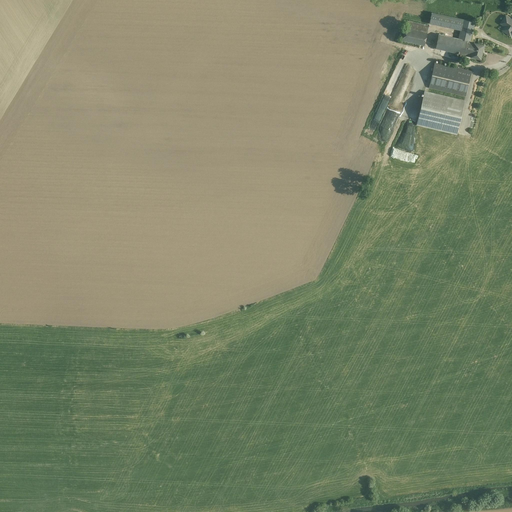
[(464,20),(432,13),(430,21),(461,28),(464,20)]
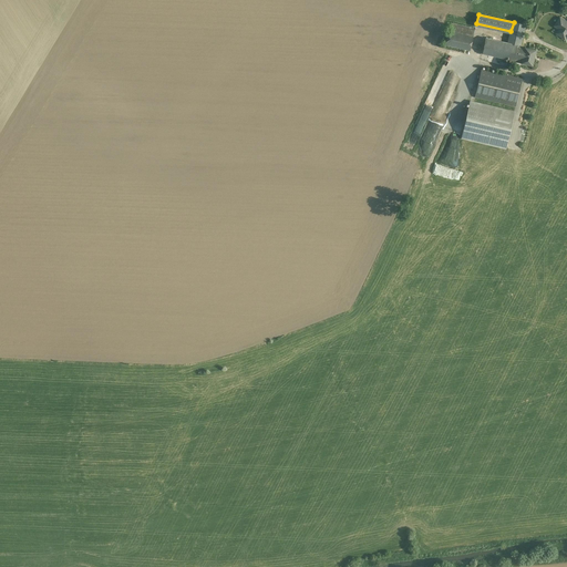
[(566,21),(560,18),(555,26),(559,29),(557,33),(565,39),(566,35),(566,21)]
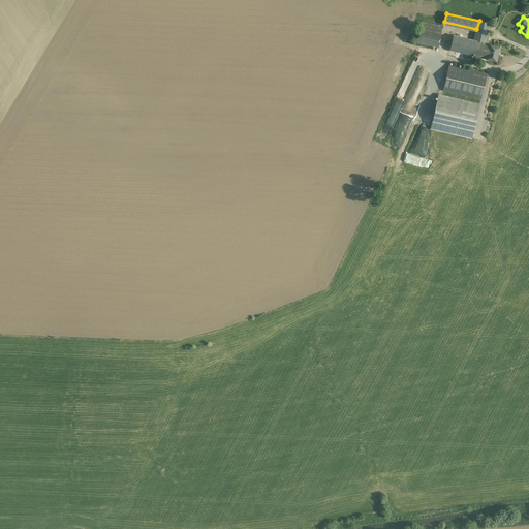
[(491,23),(479,21),(476,29),(474,40),(483,42),(485,42),(486,42),(491,23)]
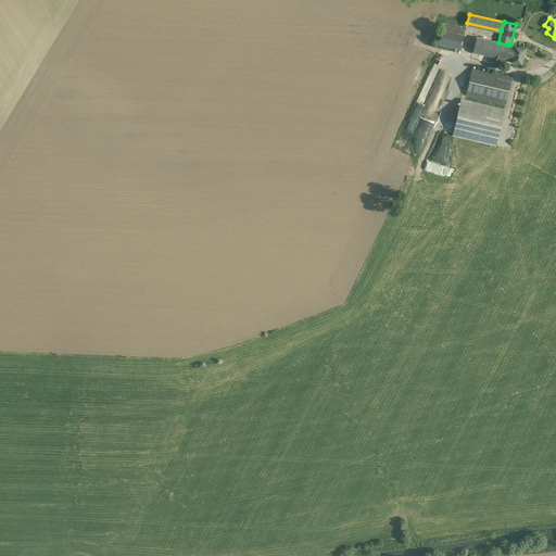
[(466,28),(442,23),(440,30),(464,36),(466,28)]
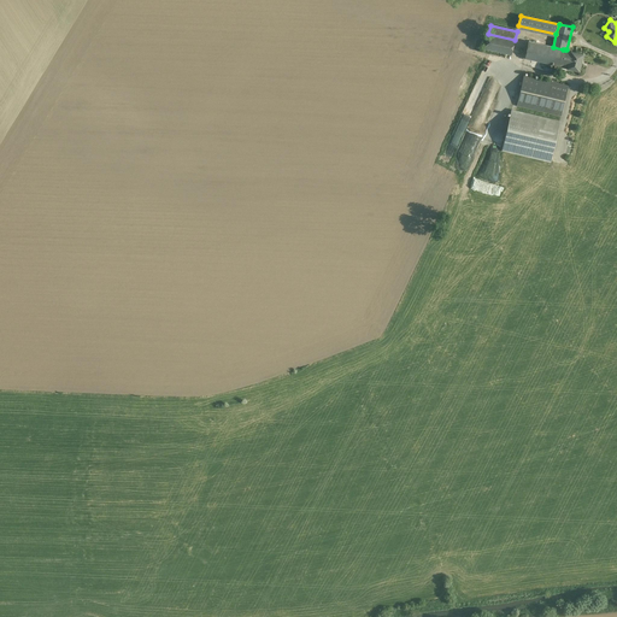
[(515,40),(488,34),(485,48),(511,56),(515,40)]
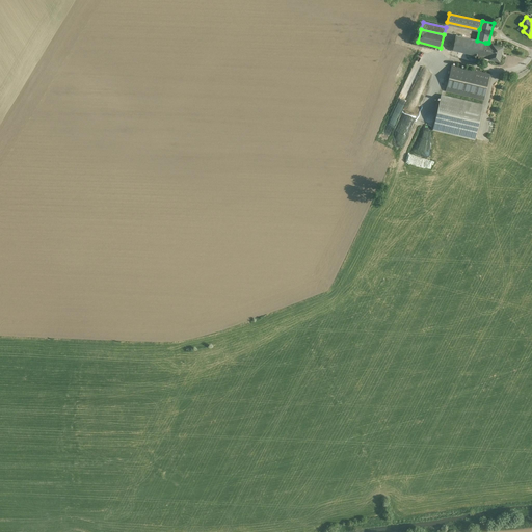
[(477,41),(455,35),(452,50),(482,57),(485,43),(477,41)]
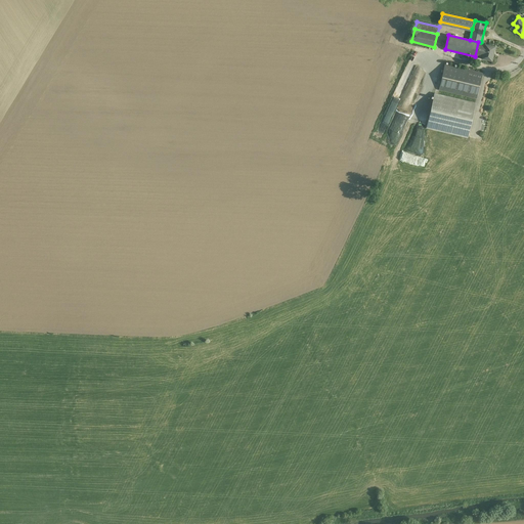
[(484,45),(480,44),(480,43),(480,42),(478,42),(475,56),(481,57),(481,58),(491,60),(493,53),(491,53),(493,46),(485,44),(484,45)]
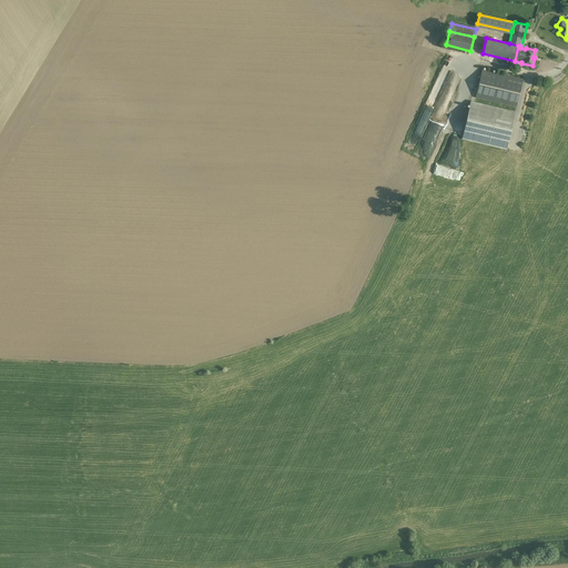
[(523,79),(482,70),(476,98),(516,107),(523,79)]
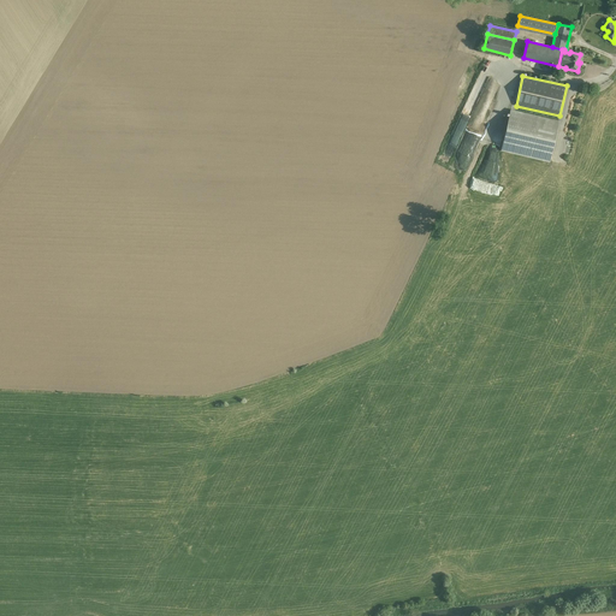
[(550,159),(560,120),(510,110),(501,148),(550,159)]
